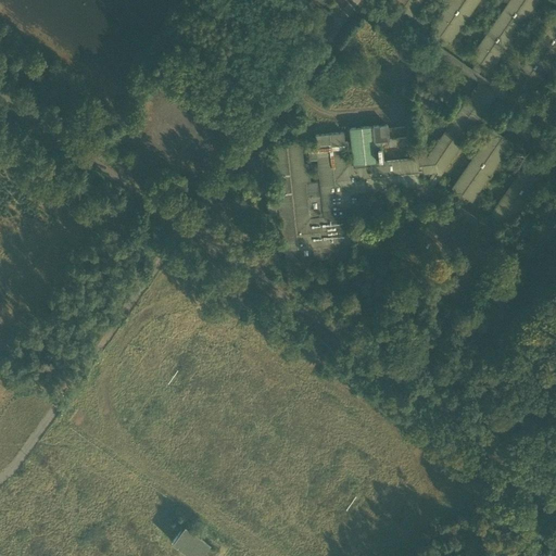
[(393,0),(392,2),(400,8),(405,11),(412,15),(421,0),(393,0)]
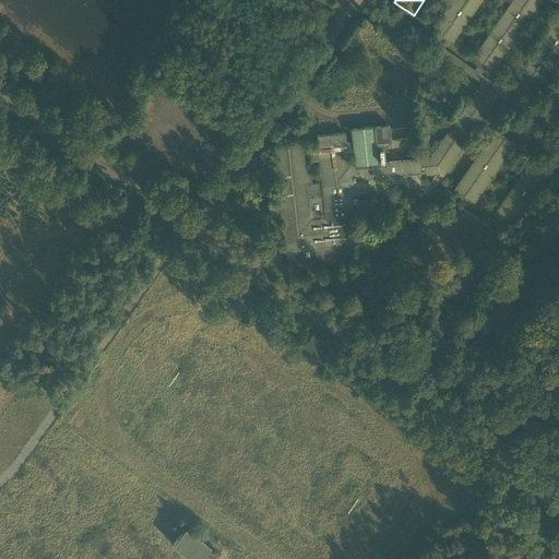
[(452,0),(432,28),(440,34),(444,37),(452,43),(480,0),(452,0)]
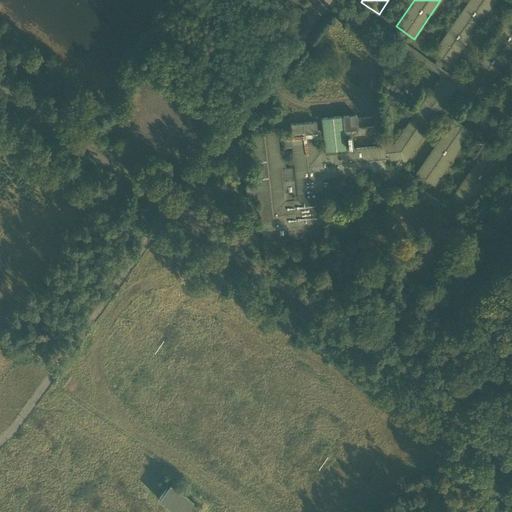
[(469,0),(434,52),(440,56),(445,60),(451,64),(495,0),(469,0)]
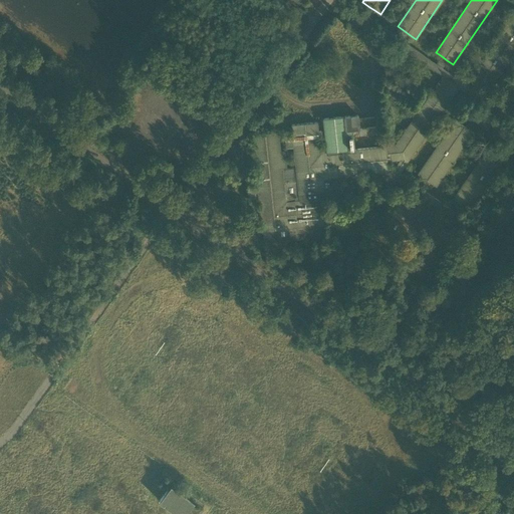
[(513,118),(511,117),(513,112),(513,106),(507,114),(476,92),(482,84),(477,81),(472,89),(441,68),(447,60),(442,56),(436,65),(404,42),(409,34),(405,31),(399,39),(368,18),(374,10),(369,7),(360,19),(443,76),(458,87),(513,125),(513,118)]
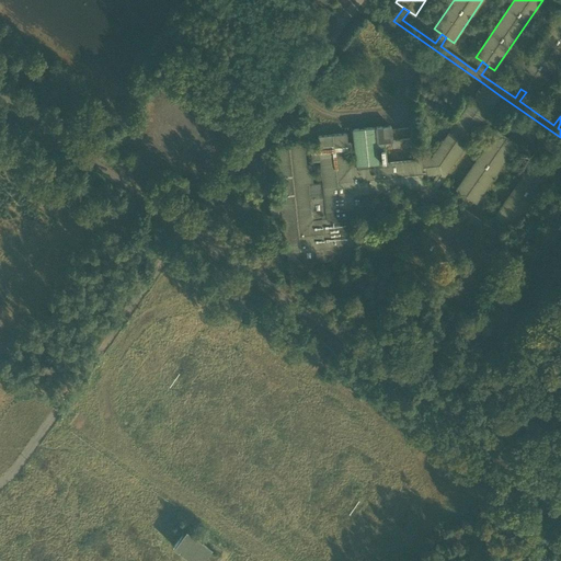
[(560,15),(514,84),(521,89),(526,92),(533,98),(560,56),(560,15)]
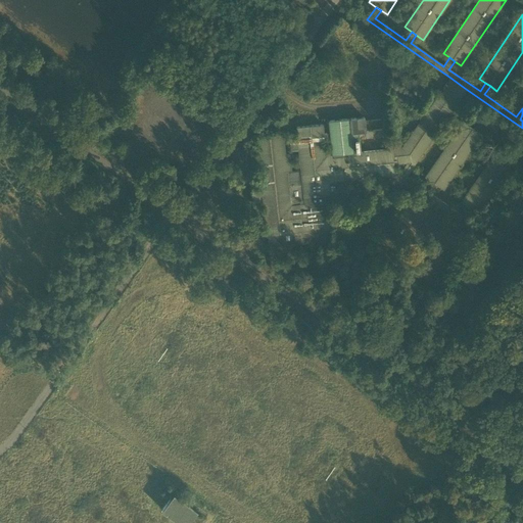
[(450,78),(402,148),(392,149),(393,163),(408,162),(396,179),(380,180),(381,185),(347,188),(347,184),(341,185),(342,196),(347,196),(347,199),(352,199),(352,195),(396,191),(402,182),(406,178),(466,89),(450,78)]
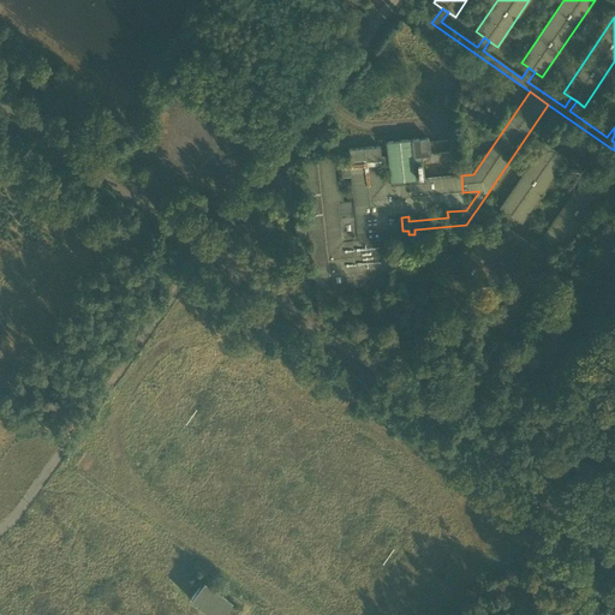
[(429,137),(411,139),(412,156),(422,155),(430,155),(429,137)]
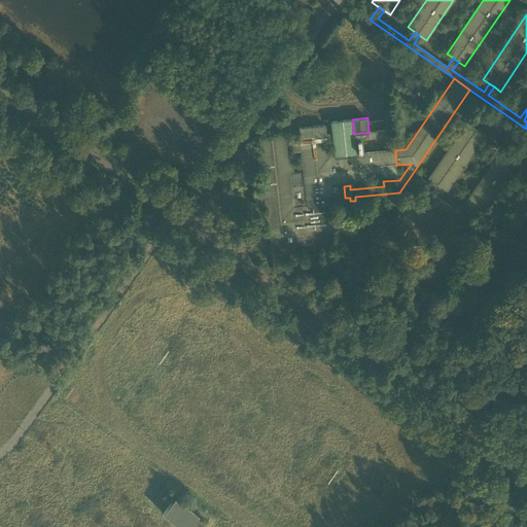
[(352,119),(331,121),(335,155),(363,152),(361,133),(353,134),(352,119)]
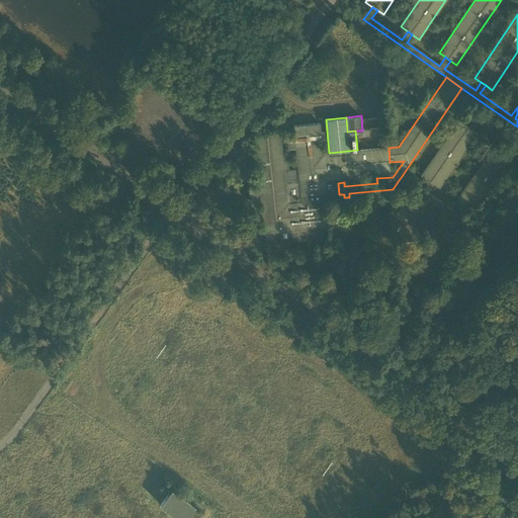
[(459,120),(421,175),(428,180),(432,183),(439,187),(477,134),(459,120)]
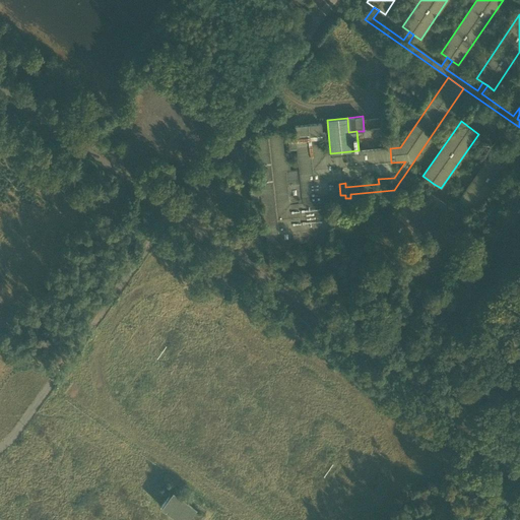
[(320,123),(295,126),(296,135),(287,135),(289,148),(298,148),(299,155),(295,156),(295,158),(299,157),(300,170),(286,171),(286,170),(288,169),(287,152),(282,153),(280,134),(255,136),(265,233),(266,233),(267,245),(332,238),(331,226),(332,226),(329,201),(340,200),(340,195),(339,184),(338,179),(393,174),(391,163),(390,148),(359,150),(330,153),(326,154),(326,153),(324,153),(322,134),(325,134),(324,132),(321,132),(320,123)]
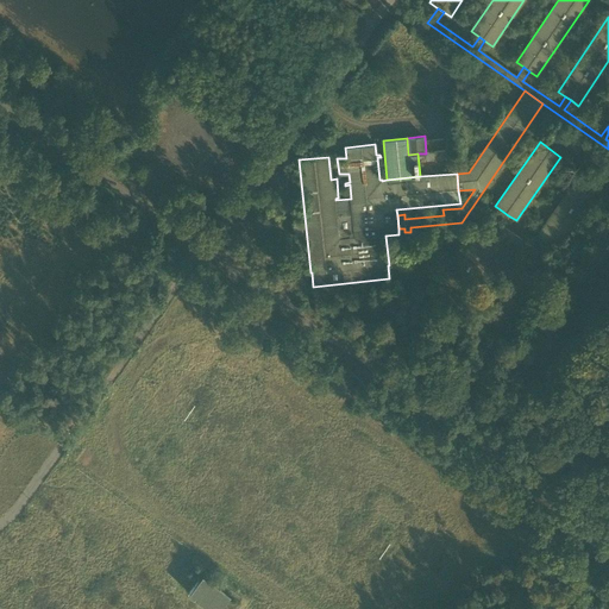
[(479,230),(435,294),(456,308),(500,244),(493,238),(487,234),(479,230)]
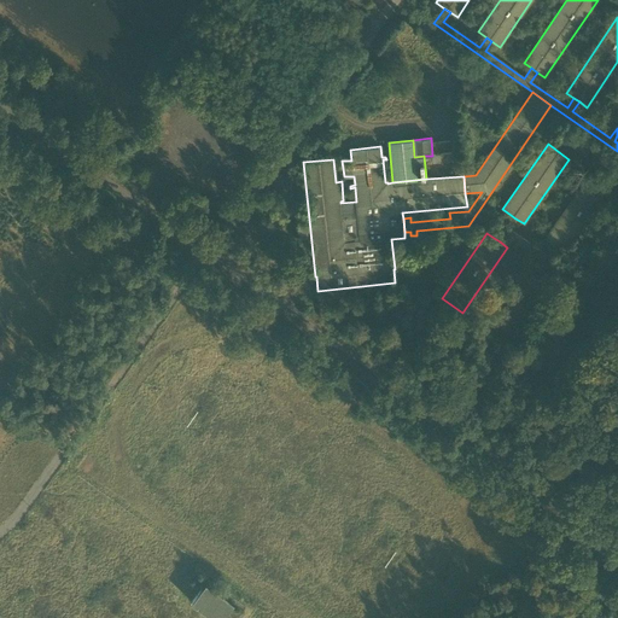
[(222,617),(232,605),(204,584),(191,602),(213,617),(222,617)]
